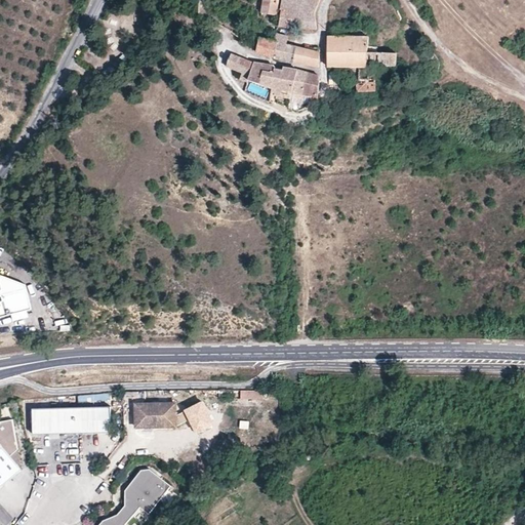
[(276,15),(277,15),(278,0),(263,0),(261,12),(265,13),(276,15)]
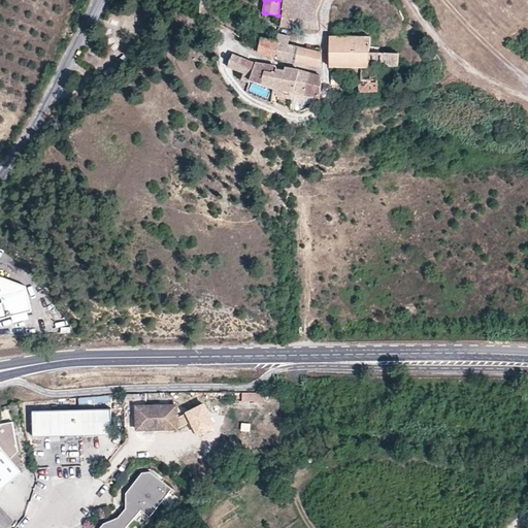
[(284,9),(283,18),(319,22),(319,15),(318,11),(323,0),(284,0),(283,8),(284,9)]
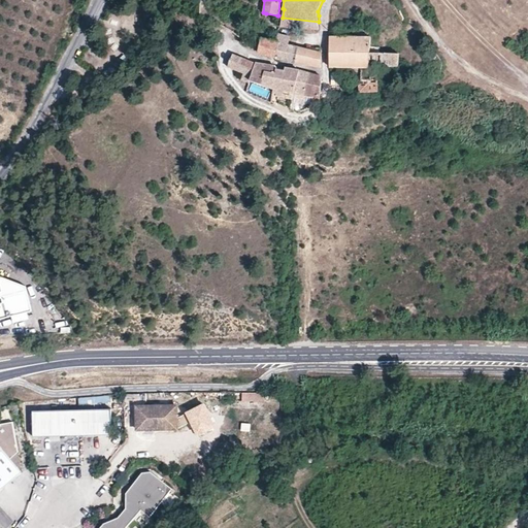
[(275,23),(277,15),(266,13),(265,22),(275,23)]
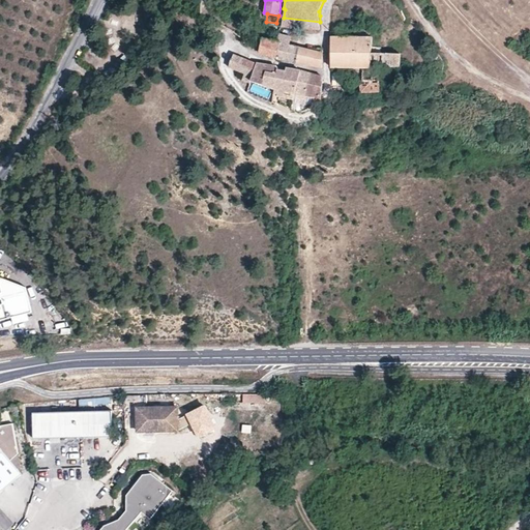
[(280,33),(277,41),(280,41),(276,59),(296,62),(298,48),(290,45),(292,37),(280,33)]
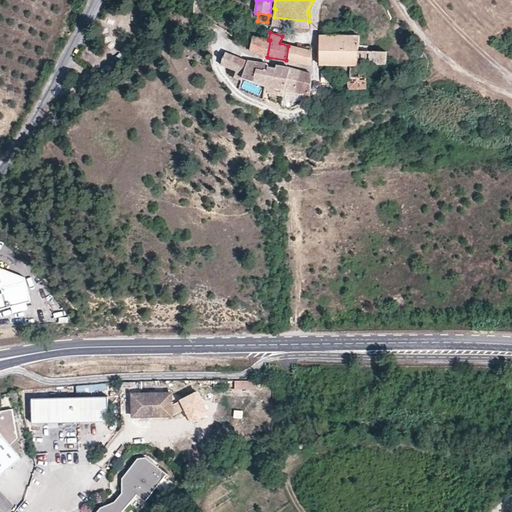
[(367,88),(366,66),(386,64),(386,53),(387,52),(359,51),(359,35),(320,35),(320,66),(327,66),(327,79),(348,78),(349,89),(367,88)]
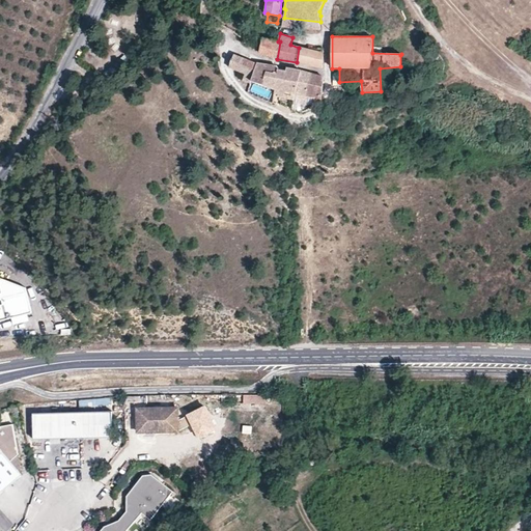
[(263,38),(259,52),(277,59),(280,42),(278,42),(263,38)]
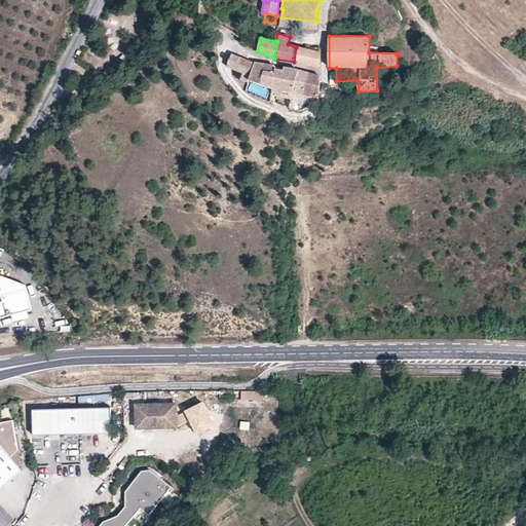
[(296,47),(294,62),(320,67),(322,48),(315,47),(314,50),(296,47)]
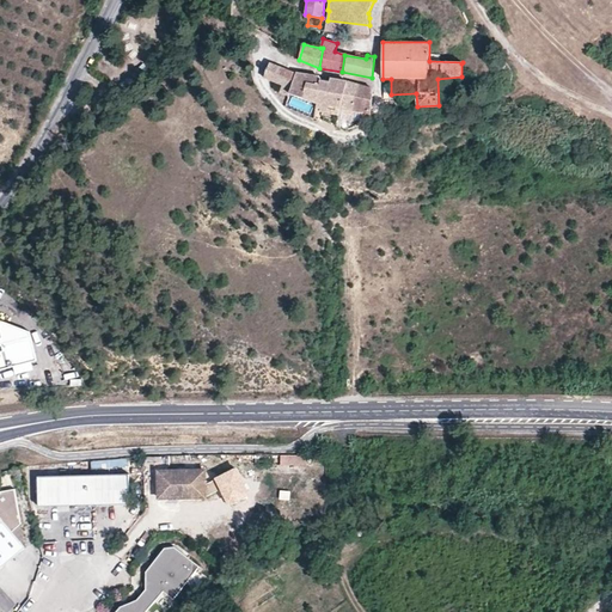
[(507,69),(502,61),(495,66),(500,73),(507,69)]
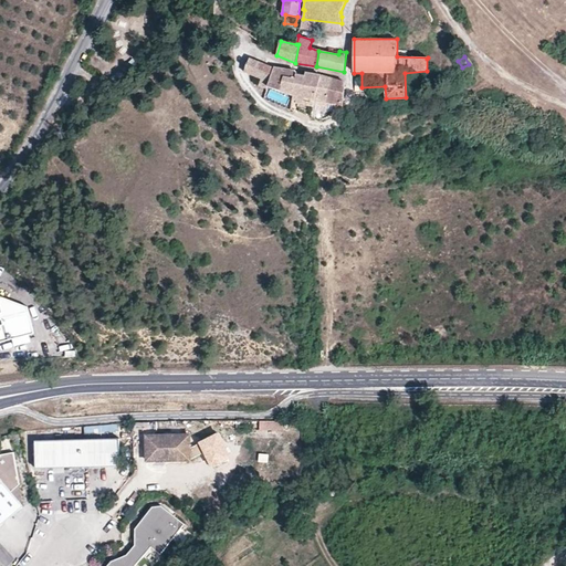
[(260,85),(268,90),(269,86),(274,67),(250,59),(244,72),(261,80),(260,85)]
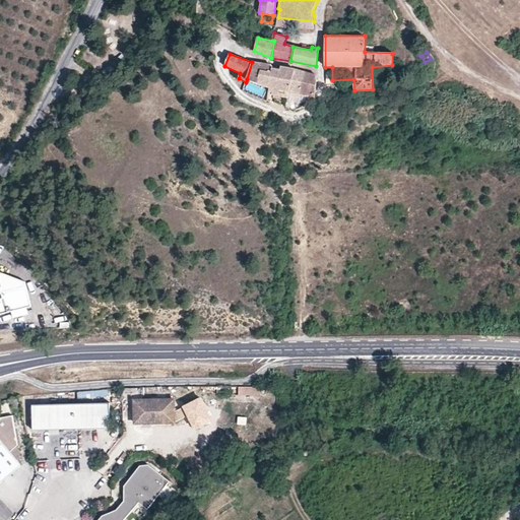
[(256,82),(259,63),(252,62),(247,79),(256,82)]
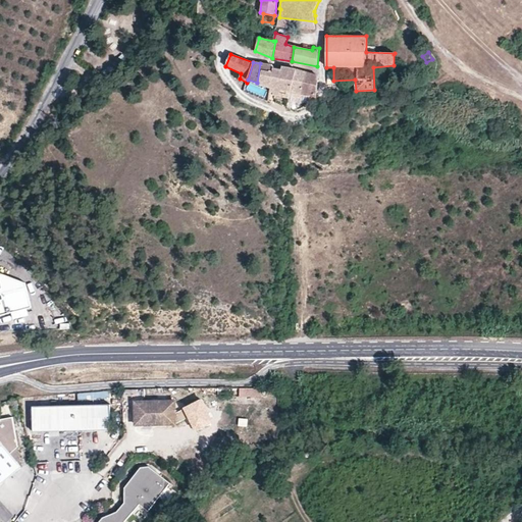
[(271,87),(274,66),(260,63),(257,83),(271,87)]
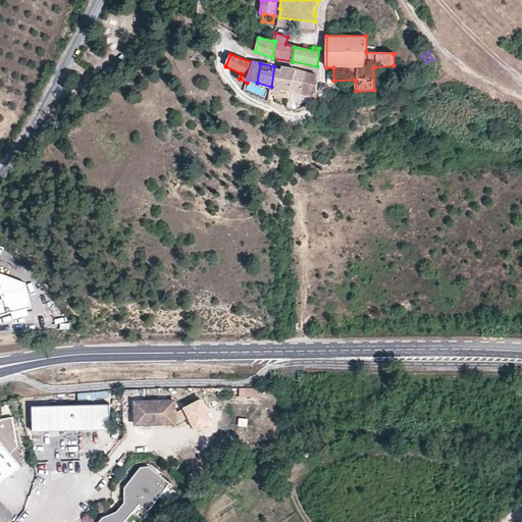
[(292,92),(297,69),(274,66),(271,87),(292,92)]
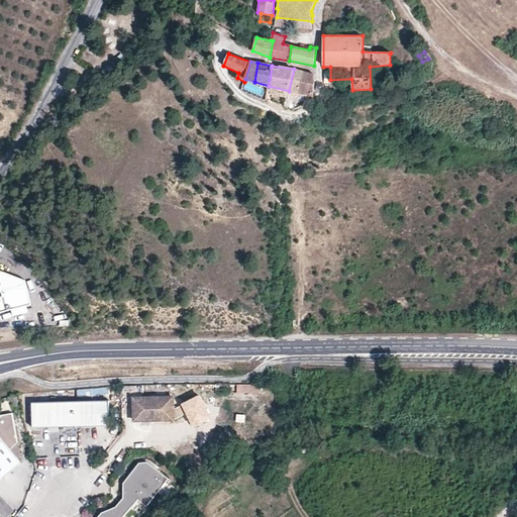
[(301,83),(304,72),(294,69),(289,91),(299,93),(301,83)]
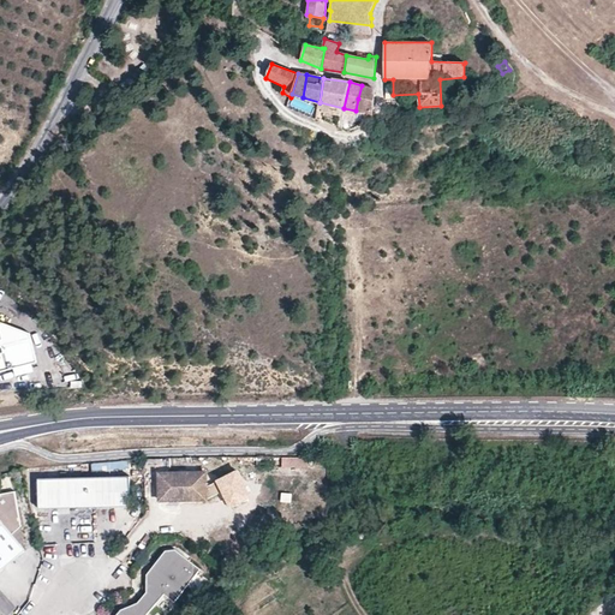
[(353,121),(356,111),(344,108),(340,126),(345,127),(346,120),(353,121)]
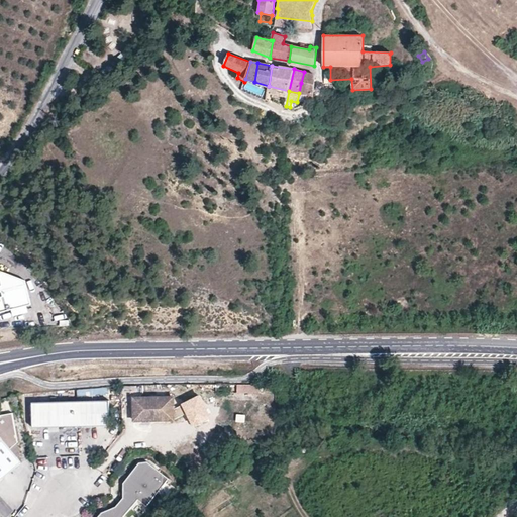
[(0,312),(27,306),(21,282),(0,274),(0,312)]
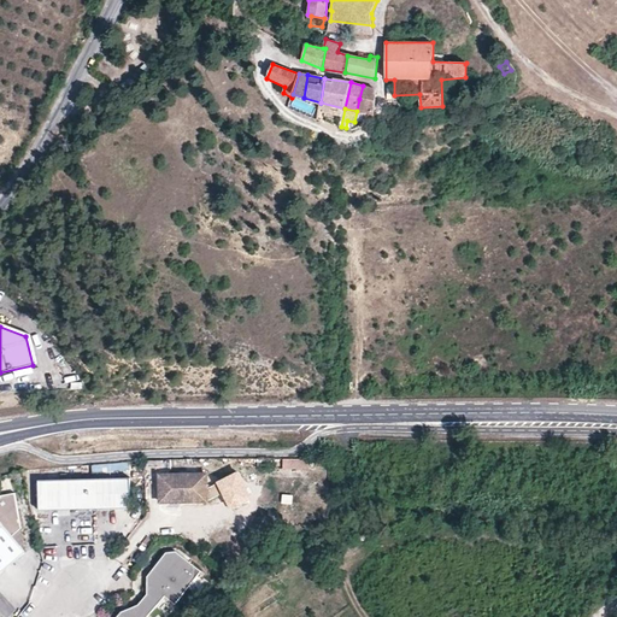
[(309,472),(309,460),(283,460),(282,471),(309,472)]
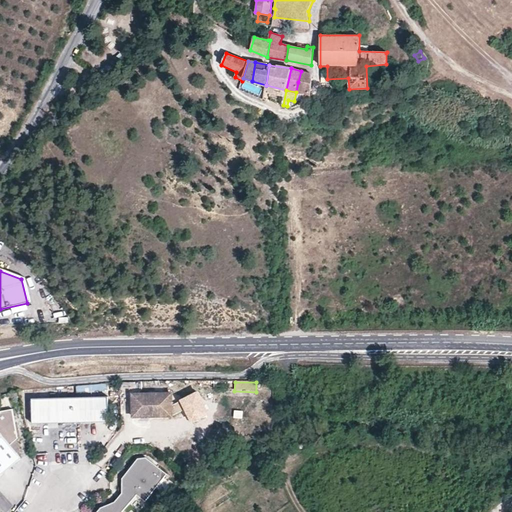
[(169,406),(169,394),(131,394),(131,418),(165,417),(166,419),(170,417),(184,409),(180,401),(169,406)]
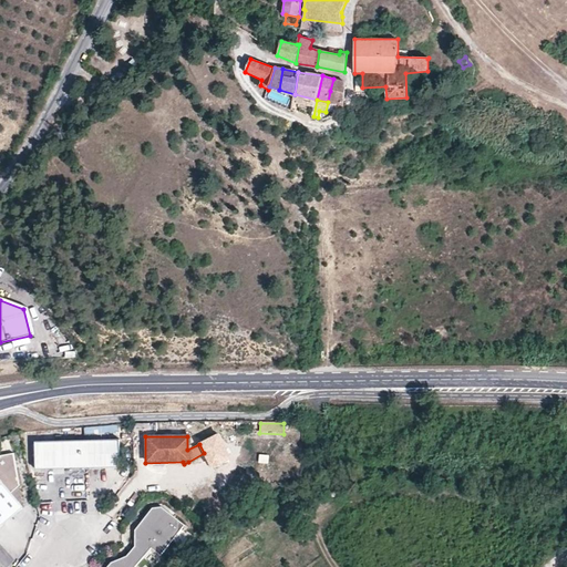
[(117,441),(33,443),(34,471),(119,468),(117,441)]
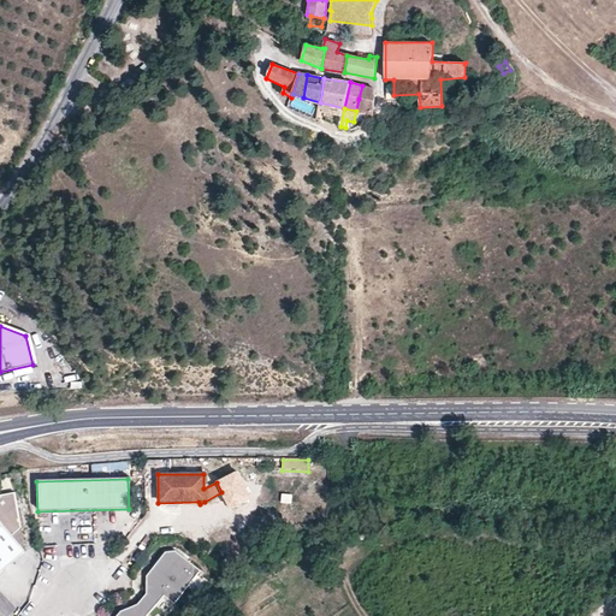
[(260,489),(258,498),(268,501),(271,491),(260,489)]
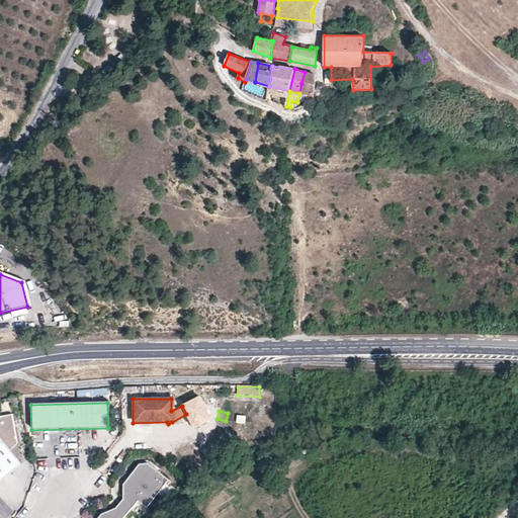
[(0,480),(18,464),(7,451),(3,447),(15,445),(12,429),(8,430),(6,424),(10,423),(8,414),(0,416),(0,480)]
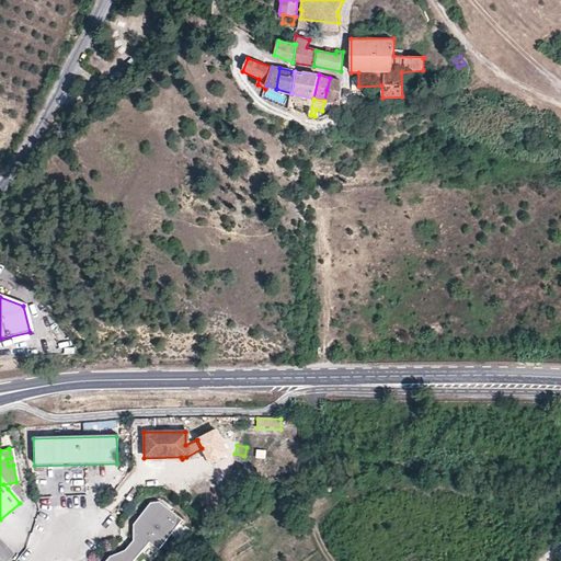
[(133,560),(149,544),(158,550),(182,521),(160,502),(150,503),(133,523),(133,542),(124,551),(109,557),(104,560),(133,560)]
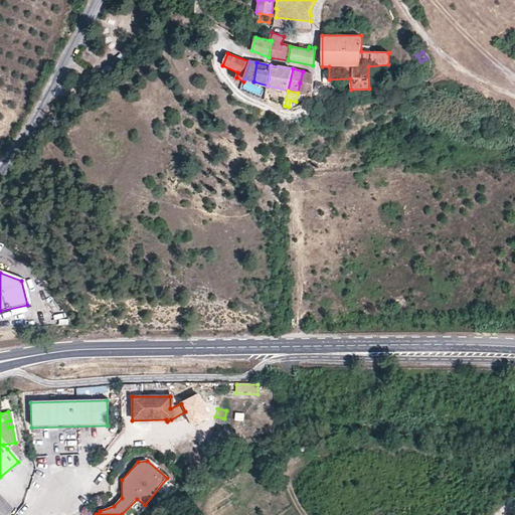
[(0,495),(0,513),(1,514),(11,514),(15,511),(1,495),(0,495)]
